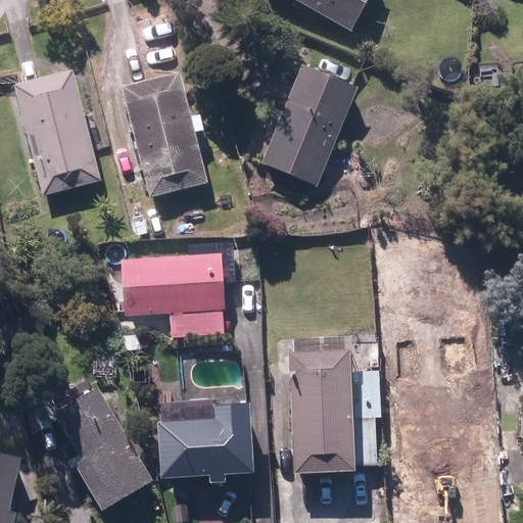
[(291,0),(349,33),(368,0),(291,0)]
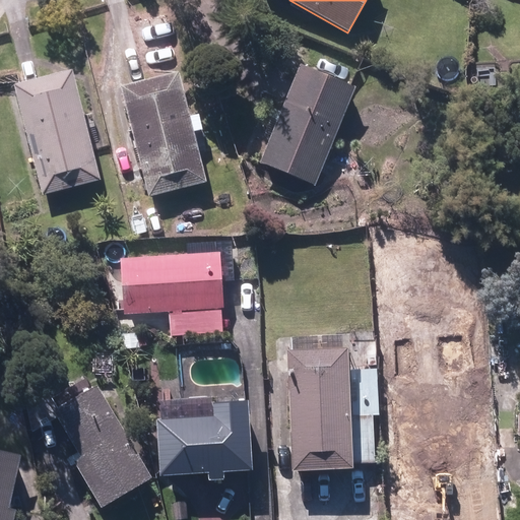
[(260,165),(315,187),(354,90),(300,68),(260,165)]
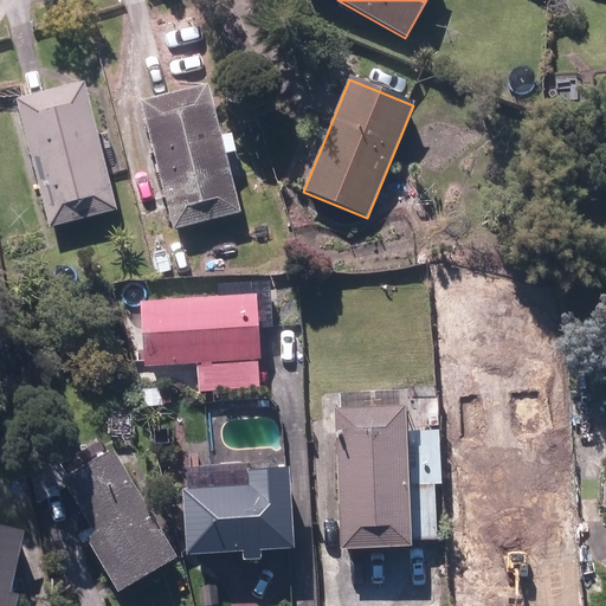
[(17,102),(51,230),(116,212),(104,167),(115,165),(108,135),(97,137),(83,85),(17,102)]
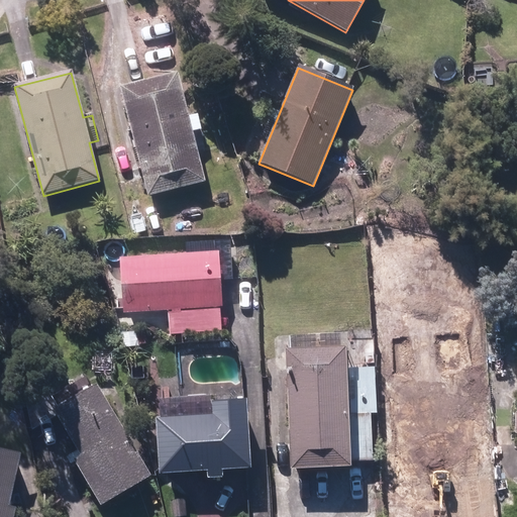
[(121,89),(148,196),(205,183),(178,75),(121,89)]
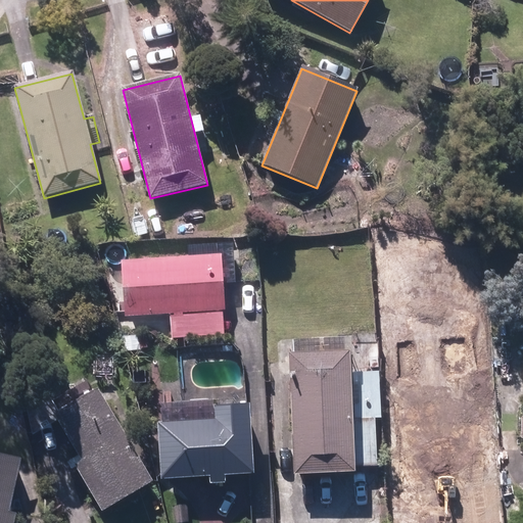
[(170,316),(171,339),(225,337),(221,257),(122,263),(124,318),(170,316)]
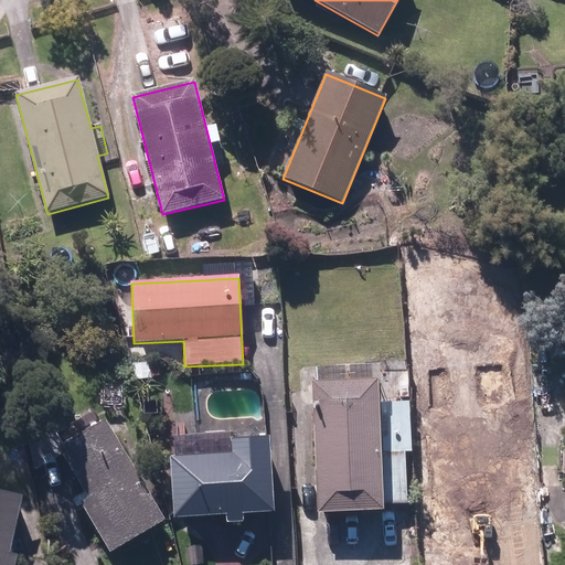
[(358,318),(362,333),(374,331),(370,315),(358,318)]
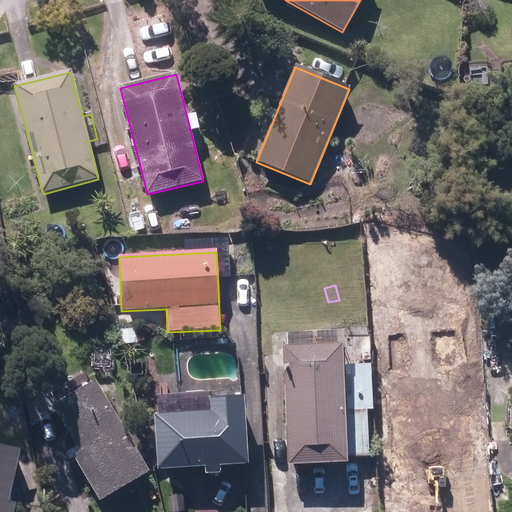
[(354,303),(355,314),(367,313),(366,302),(354,303)]
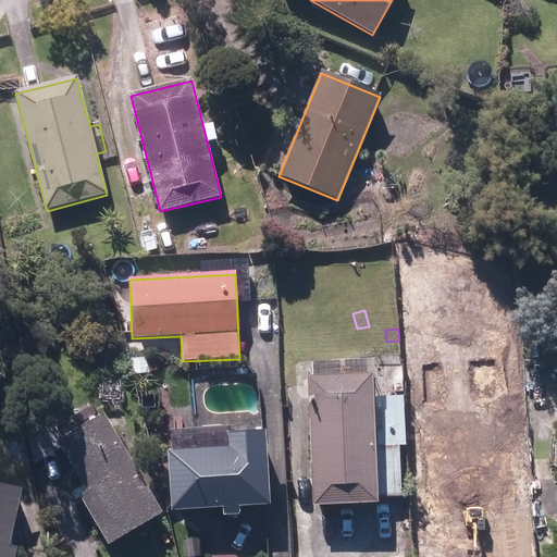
[(149,359),(132,361),(133,376),(150,374),(149,359)]
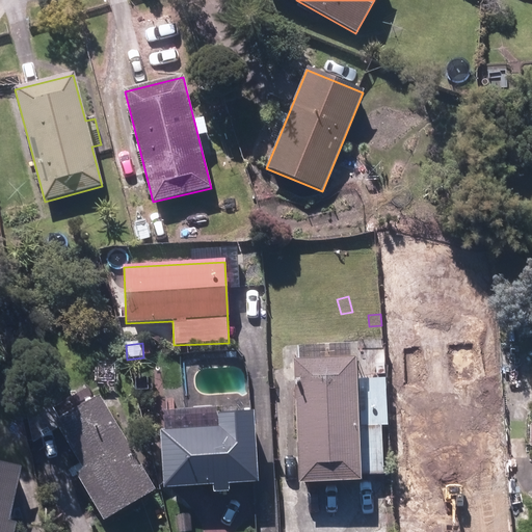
[(293,362),(299,483),(360,481),(354,358),(293,362)]
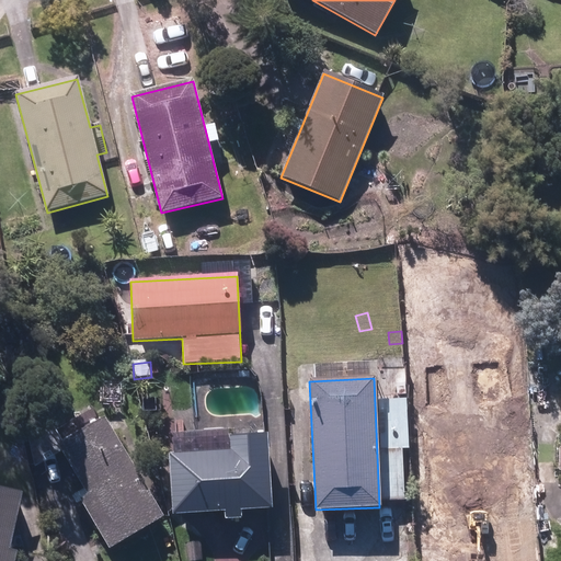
[(385,386),(386,402),(407,402),(405,385),(385,386)]
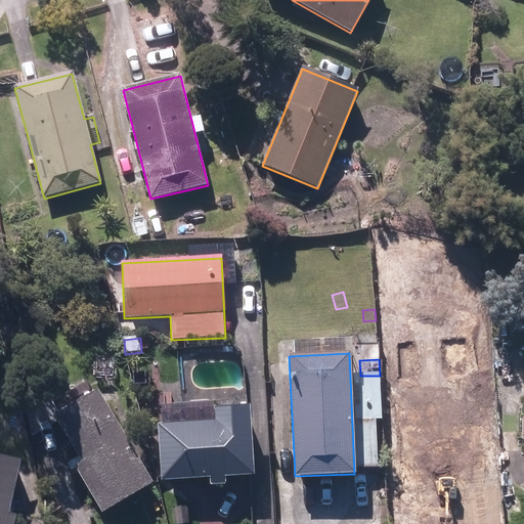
[(76,470),(101,513),(153,483),(98,390),(93,393),(89,384),(54,405),(47,393),(27,405),(34,436),(59,422),(84,464),(76,470)]
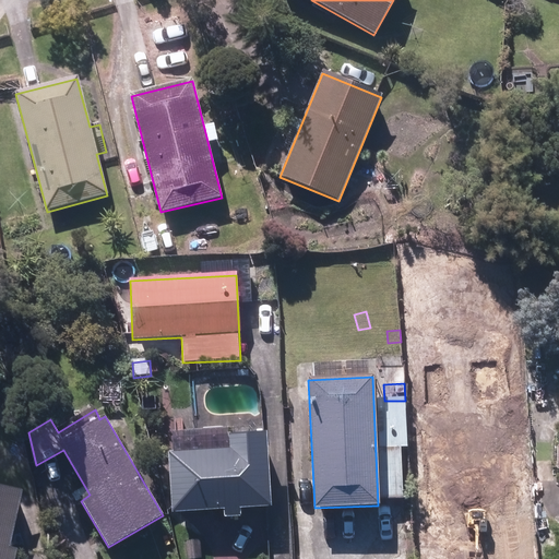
[(223,509),(224,518),(239,516),(239,508),(270,507),(266,432),(234,433),(234,429),(168,432),(171,511),(223,509)]
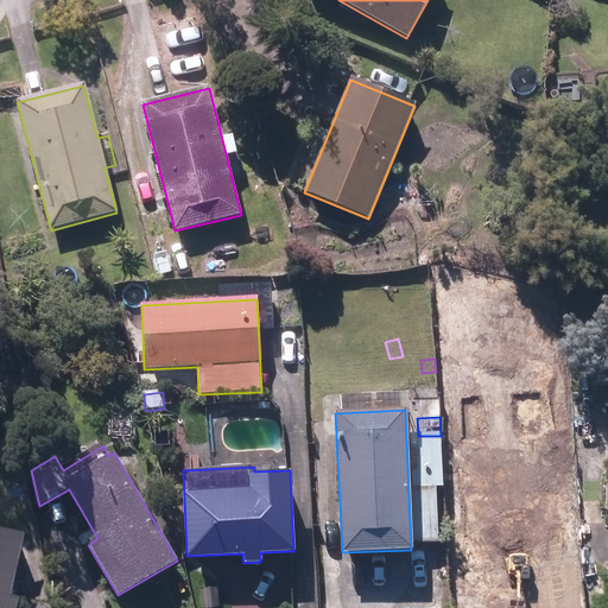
[(458,489),(462,574),(531,571),(531,553),(565,552),(562,485),(557,485),(556,467),(463,472),(464,489),(458,489)]
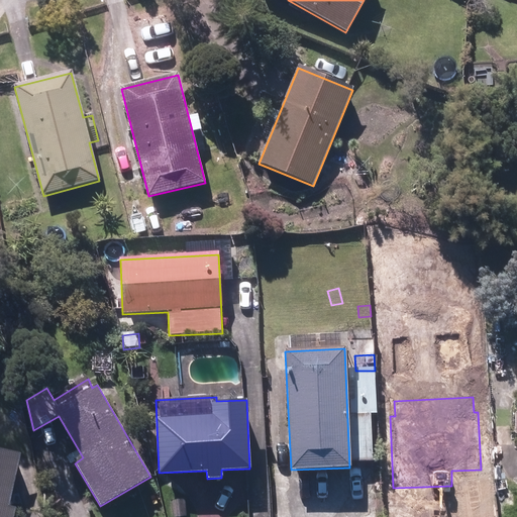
[(0,516),(12,516),(14,509),(8,508),(18,454),(0,450),(0,516)]
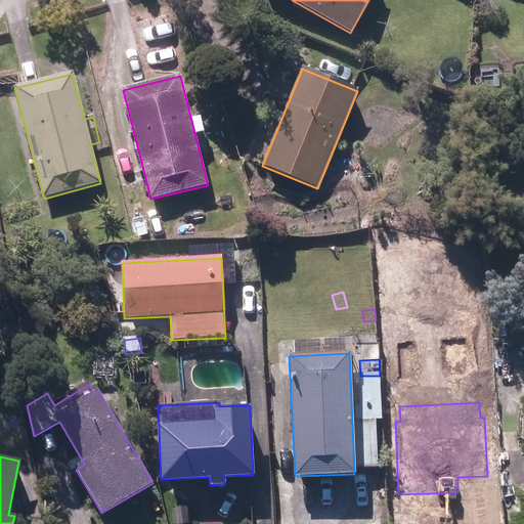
[(363,493),(377,493),(377,477),(363,477),(363,493)]
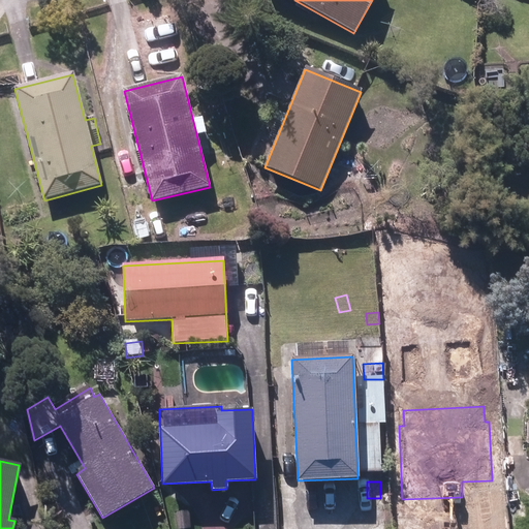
[(168,504),(195,515),(206,489),(192,485),(175,487),(168,504)]
